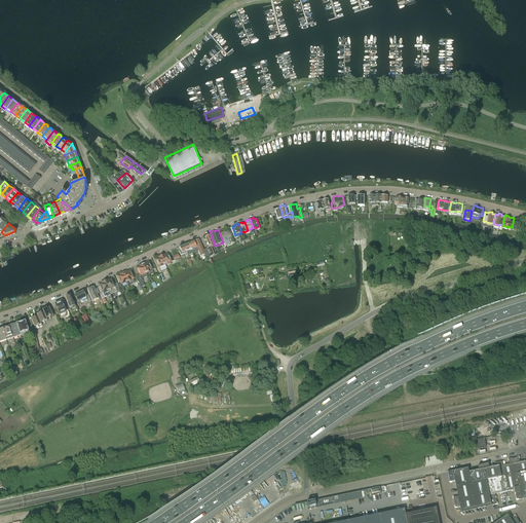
[(215,246),(210,231),(204,233),(210,246),(208,247),(211,254),(218,251),(215,246)]
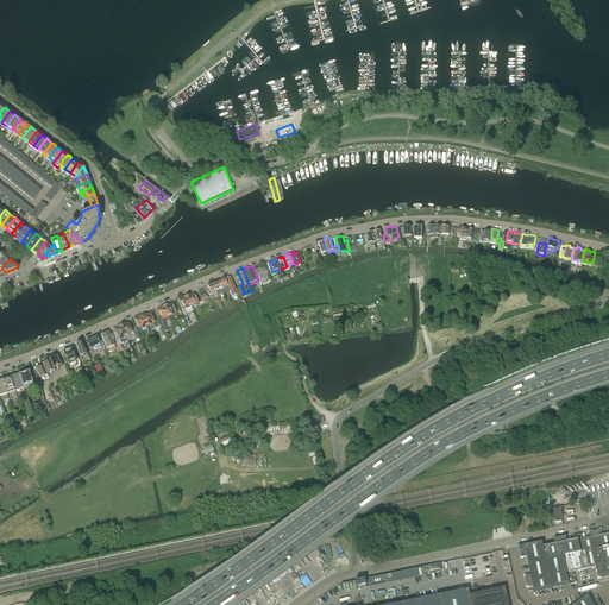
[(230,273),(219,277),(223,285),(228,284),(232,292),(237,291),(230,273)]
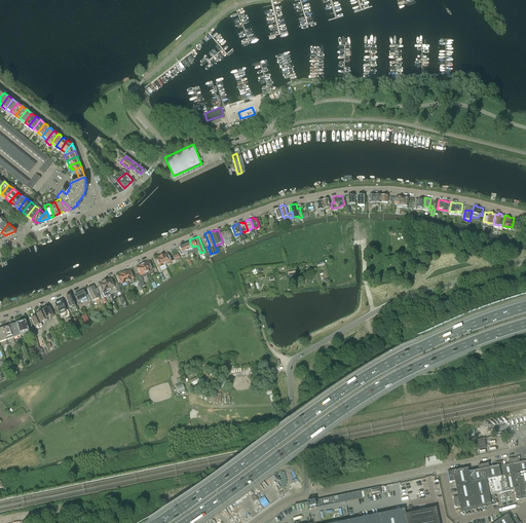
[(194,251),(192,247),(189,239),(184,243),(187,249),(188,253),(194,251)]
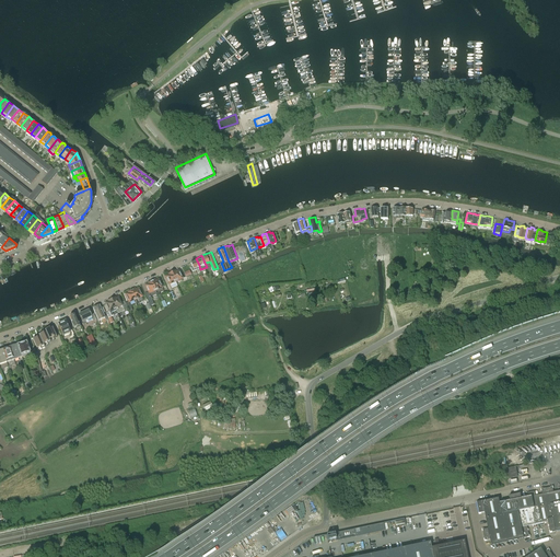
[(178,268),(175,269),(175,268),(172,269),(175,279),(183,276),(178,268)]
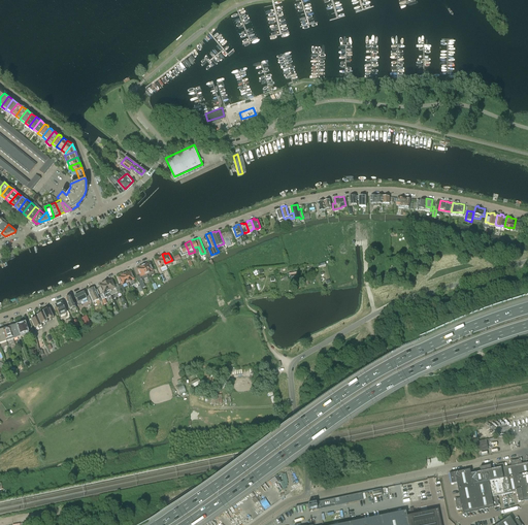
[(162,254),(160,255),(159,255),(159,257),(156,258),(160,265),(165,263),(162,254)]
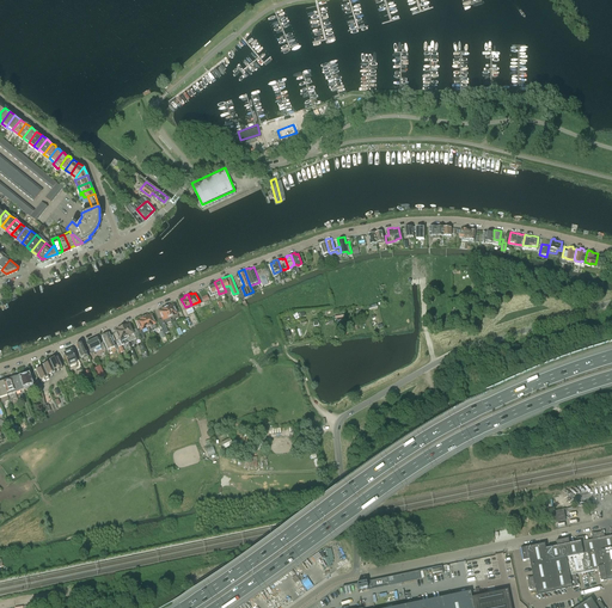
[(167,302),(165,304),(170,314),(171,317),(172,319),(175,318),(175,315),(178,314),(177,311),(173,302),(170,304),(169,302),(167,302)]
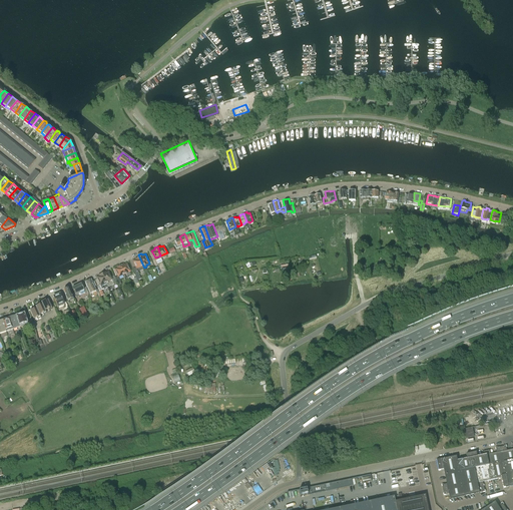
[(136,258),(133,259),(136,265),(136,266),(138,269),(143,266),(142,264),(138,255),(136,256),(135,256),(136,258)]
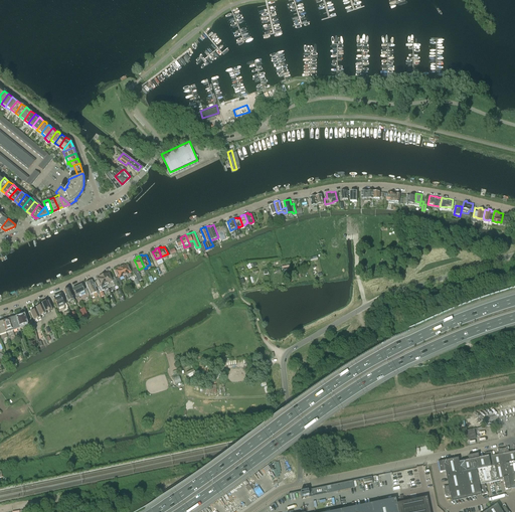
[(127,263),(124,264),(124,263),(121,264),(125,273),(131,270),(127,263)]
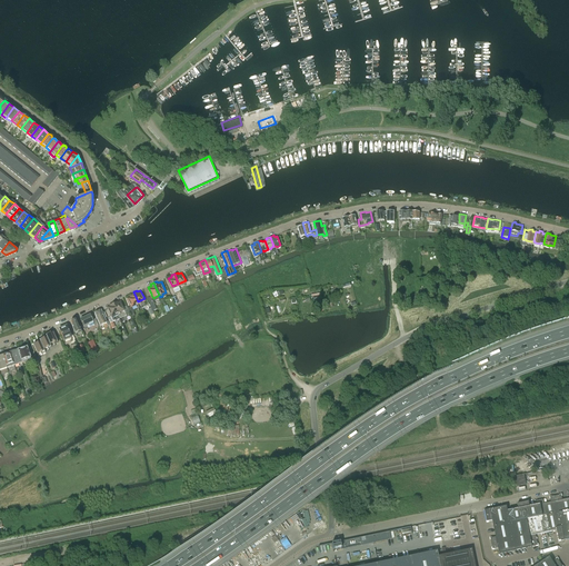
[(133,291),(131,293),(130,294),(131,295),(128,296),(130,304),(128,305),(131,314),(135,313),(131,304),(138,301),(133,291)]
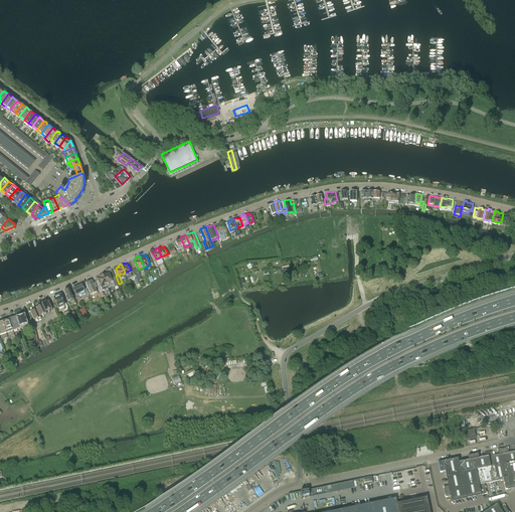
[(137,266),(134,268),(138,279),(142,277),(139,270),(137,267),(137,266)]
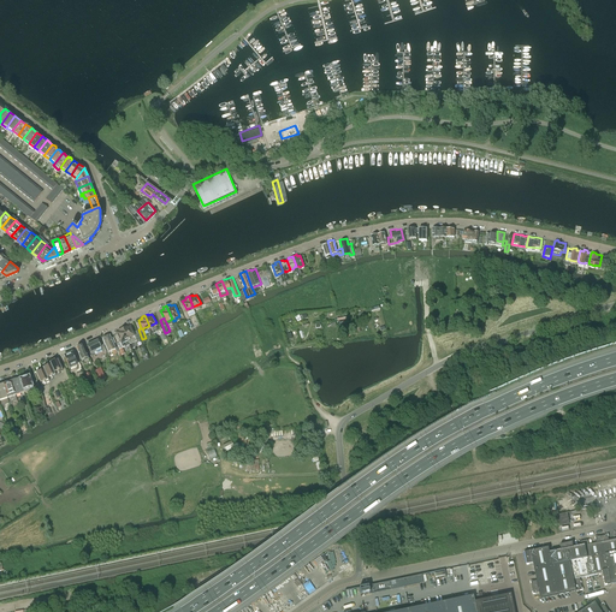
[(130,324),(126,325),(126,324),(123,325),(130,342),(137,339),(136,336),(140,334),(137,327),(132,330),(130,324)]
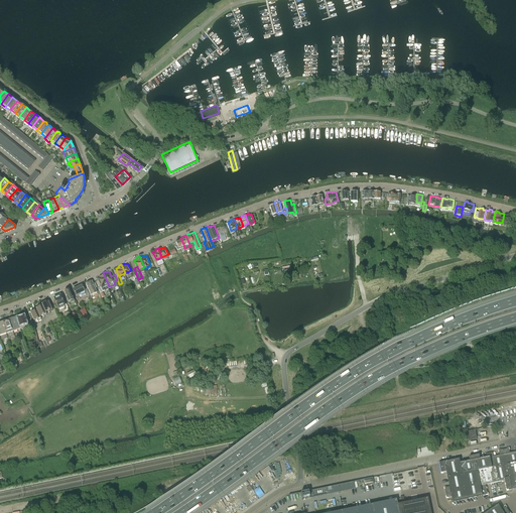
[(103,272),(101,273),(100,274),(100,275),(97,276),(103,289),(109,286),(103,272)]
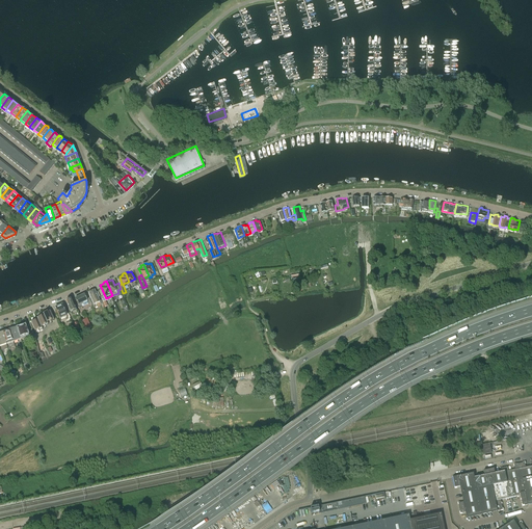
[(90,289),(88,290),(95,306),(101,302),(101,301),(103,300),(103,299),(100,293),(98,288),(96,289),(95,287),(94,287),(92,287),(90,288),(90,289)]
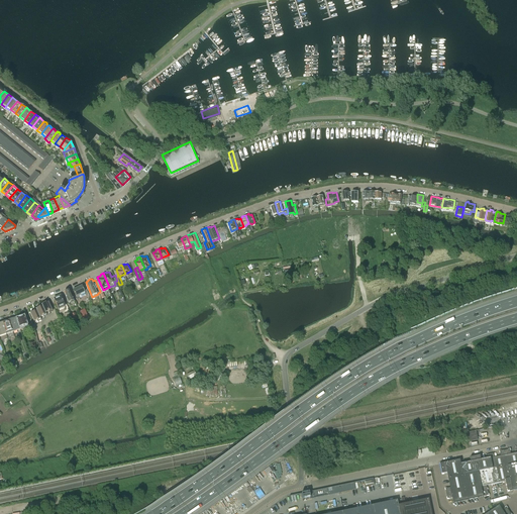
[(76,286),(73,287),(76,293),(79,292),(80,295),(86,292),(88,291),(86,285),(83,287),(82,284),(77,286),(78,286),(76,287),(76,286)]
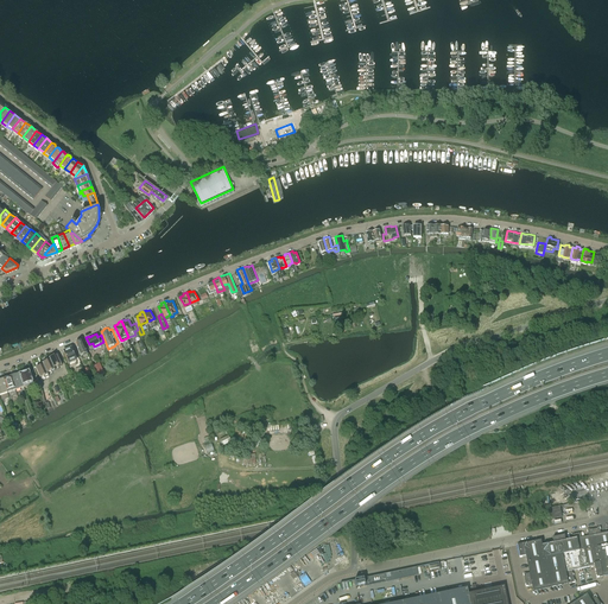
[(78,339),(75,341),(80,353),(82,353),(83,354),(87,351),(82,338),(81,338),(80,338),(78,339)]
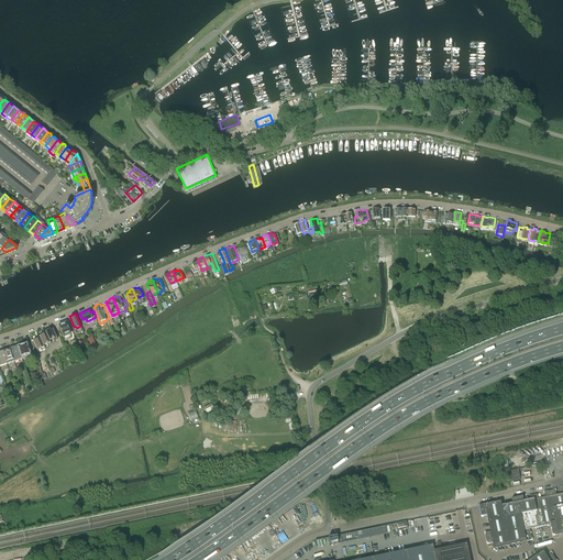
[(65,319),(58,322),(64,337),(72,333),(65,319)]
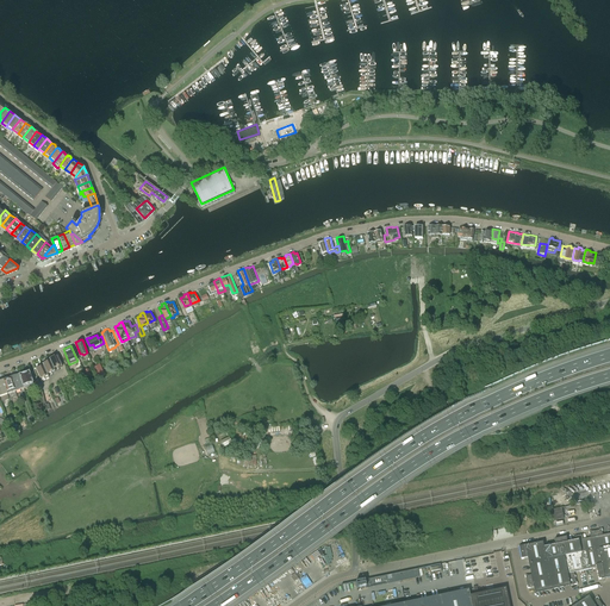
[(57,353),(54,354),(49,356),(50,357),(50,358),(55,368),(62,364),(57,353)]
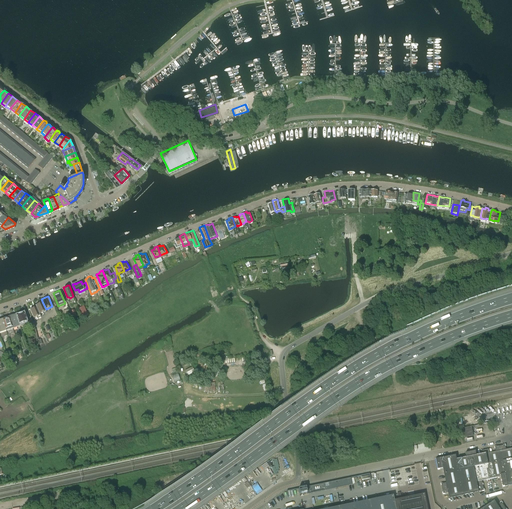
[(42,300),(39,301),(35,303),(36,305),(36,306),(40,313),(46,310),(46,309),(42,301),(42,300)]
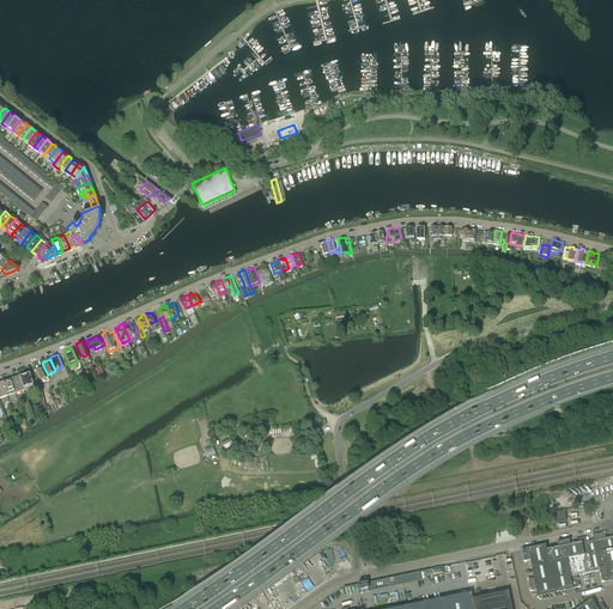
[(43,366),(43,365),(41,366),(40,366),(36,367),(41,379),(49,376),(48,375),(43,366)]
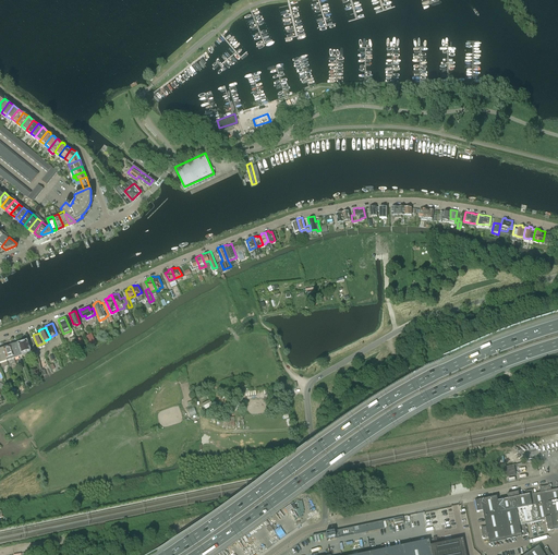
[(17,340),(22,353),(31,350),(26,338),(22,339),(21,338),(20,338),(17,339),(17,340)]
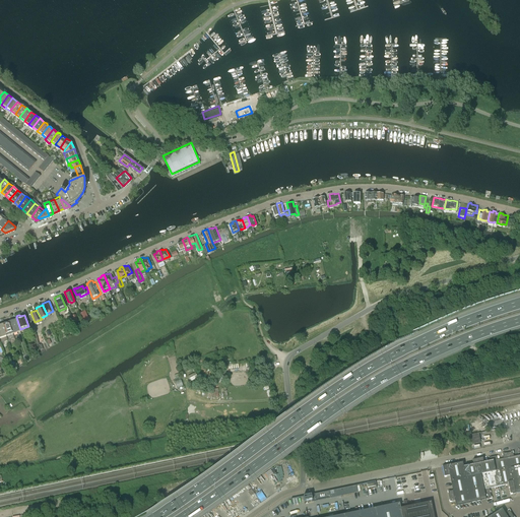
[(9,319),(9,320),(13,331),(20,329),(16,317),(13,318),(12,318),(10,318),(9,319)]
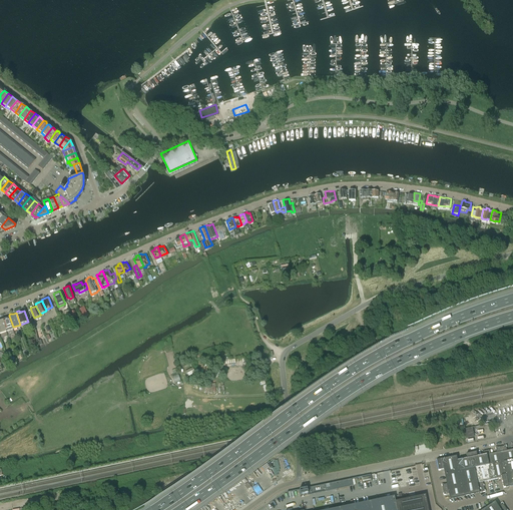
[(3,318),(2,318),(6,329),(13,327),(9,316),(6,317),(5,316),(3,317),(3,318)]
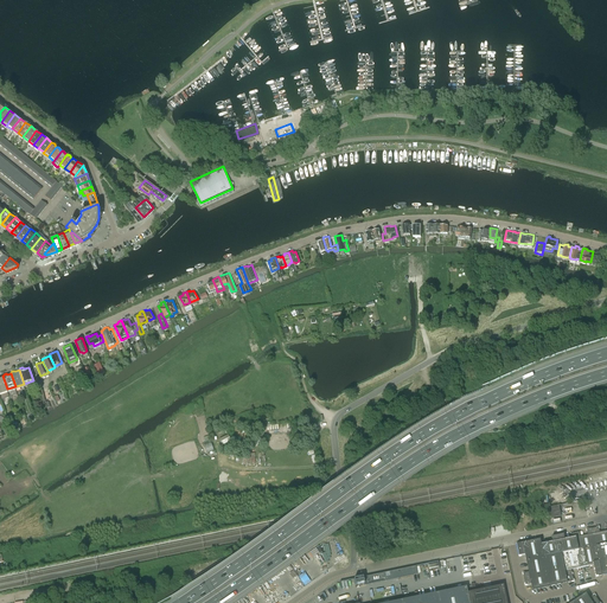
[(222,442),(231,437),(228,431),(219,436),(222,442)]
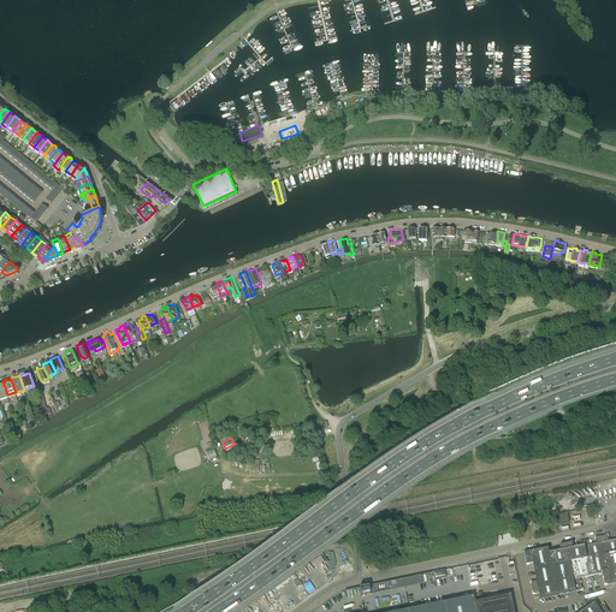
[(259,468),(259,462),(259,457),(252,457),(252,462),(246,462),(246,468),(259,468)]
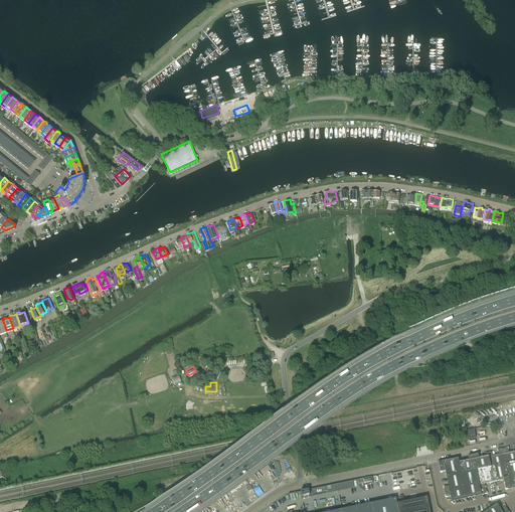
[(477,435),(475,427),(465,428),(467,437),(477,435)]
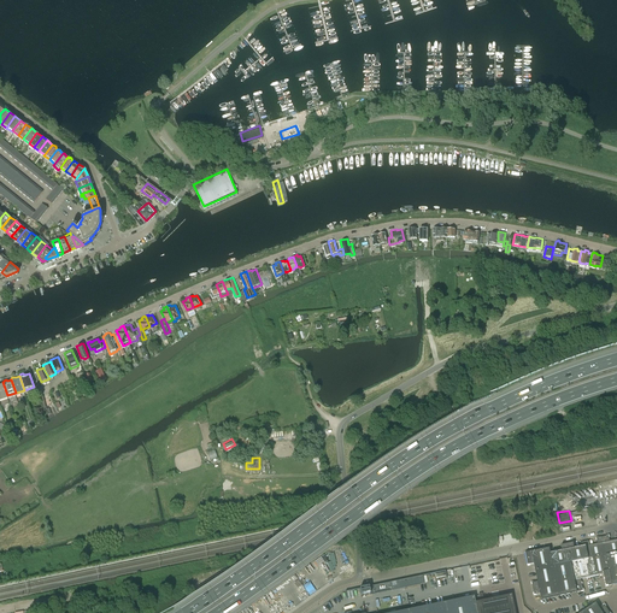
[(616,536),(610,538),(609,532),(597,535),(598,541),(589,542),(589,537),(581,540),(582,544),(575,546),(574,540),(560,542),(562,548),(553,550),(557,565),(554,565),(550,544),(526,549),(528,563),(534,561),(538,578),(532,579),(534,591),(540,590),(541,596),(583,588),(581,576),(604,571),(606,583),(616,579),(616,536)]
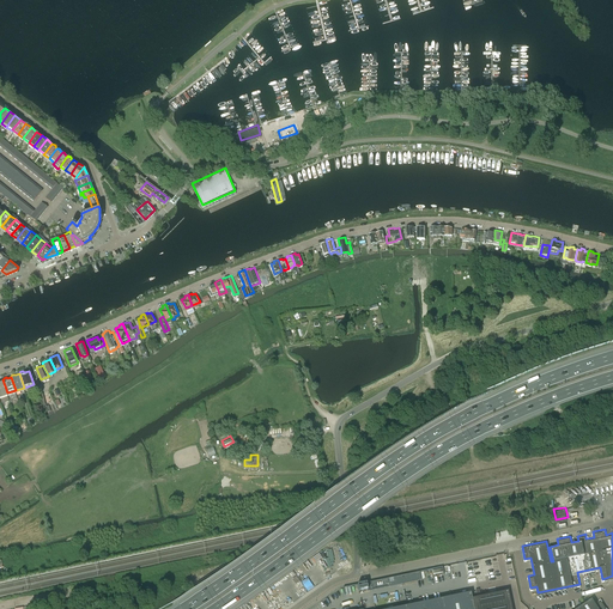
[(511,608),(508,588),(472,596),(474,608),(511,608)]
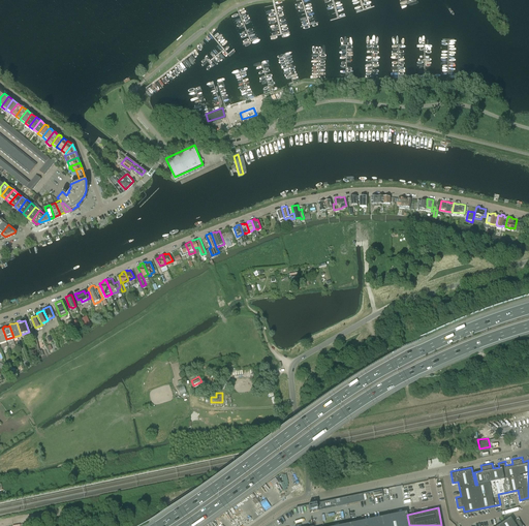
[(409,525),(407,515),(406,509),(323,525),(313,525),(313,524),(304,525),(409,525)]
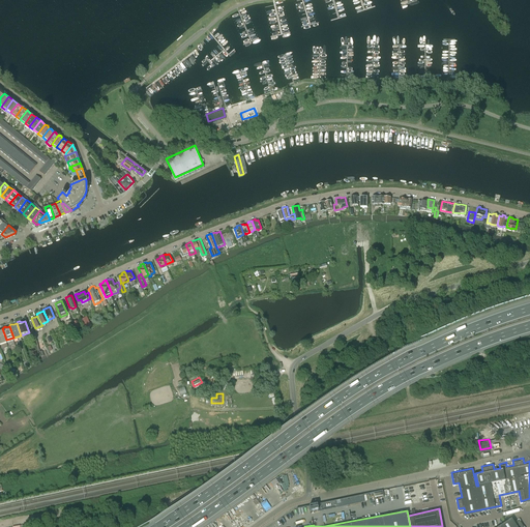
[(526,526),(519,517),(514,520),(512,516),(494,526),(526,526)]
